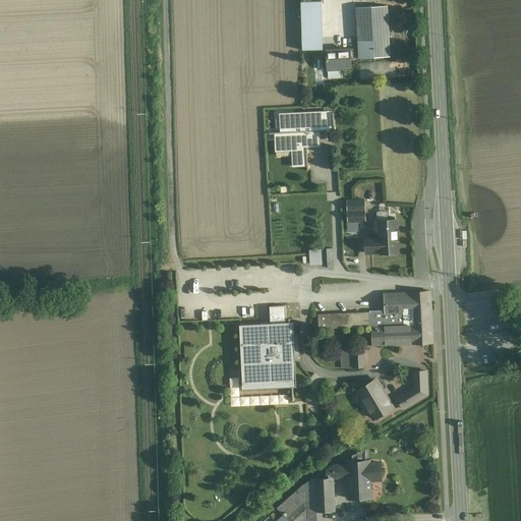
[(388,5),(355,7),(358,59),(391,57),(388,5)]
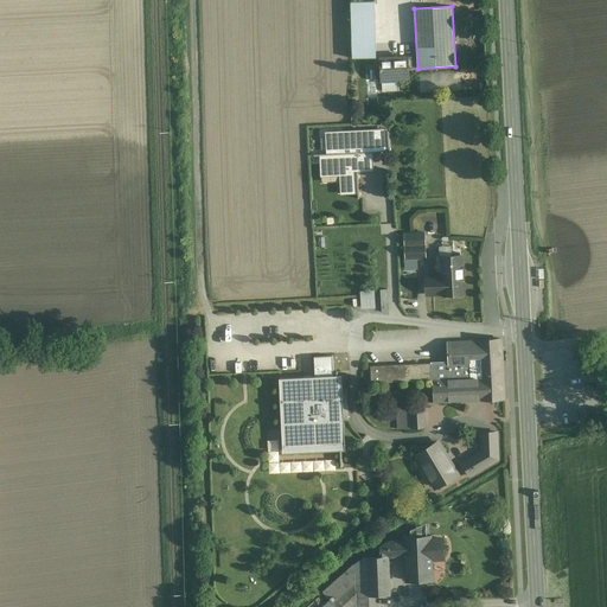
[(370,53),(370,36),(349,36),(349,53),(370,53)]
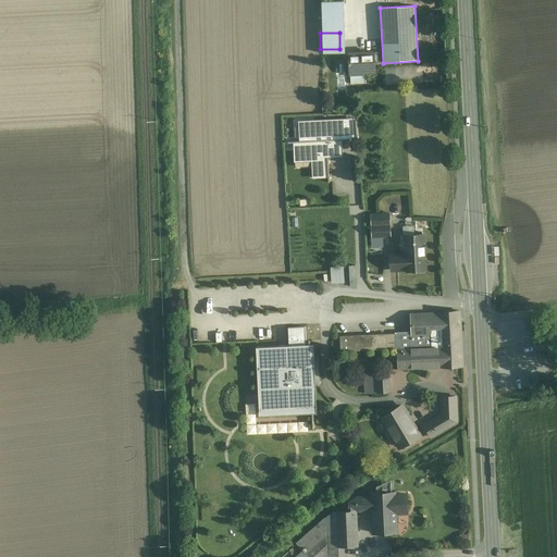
[(375,50),(348,52),(349,77),(366,76),(366,73),(376,73),(375,50)]
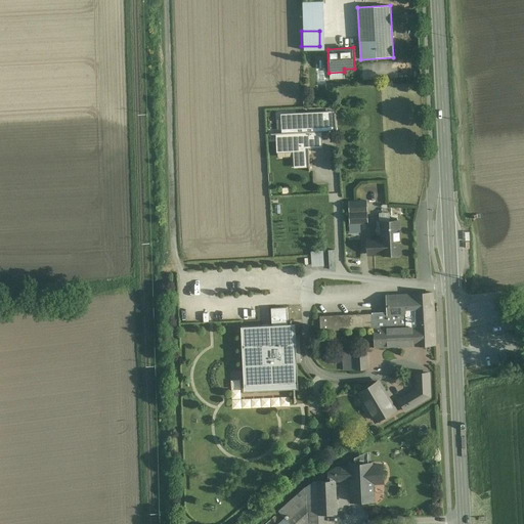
[(397,79),(397,61),(362,61),(362,78),(397,79)]
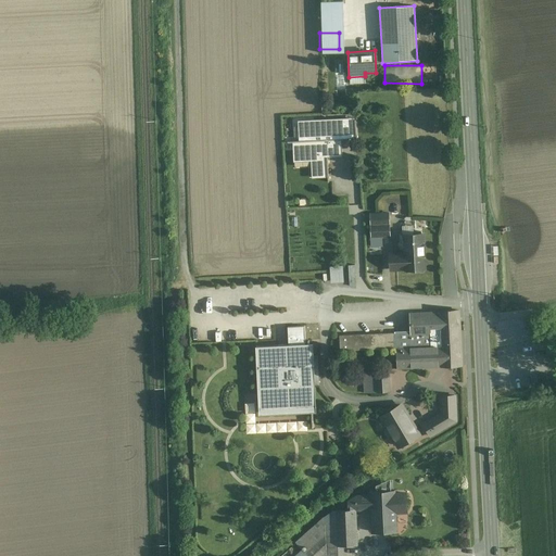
[(348,131),(346,121),(301,123),(302,141),(295,141),(297,160),(313,159),(314,176),(328,175),(327,151),(333,151),(332,140),(341,139),(341,131),(348,131)]
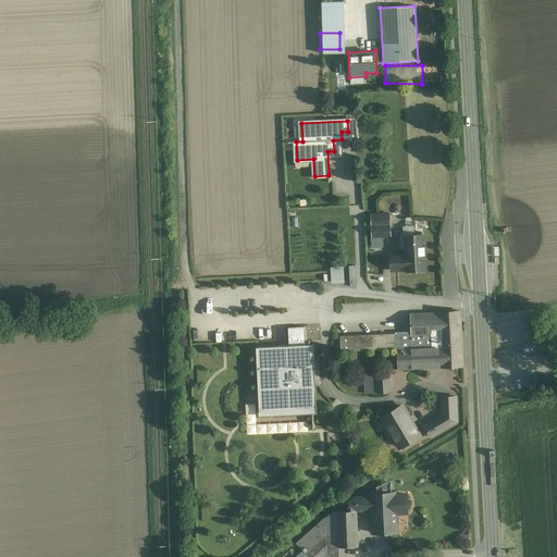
[(390,214),(370,215),(371,225),(391,224),(390,214)]
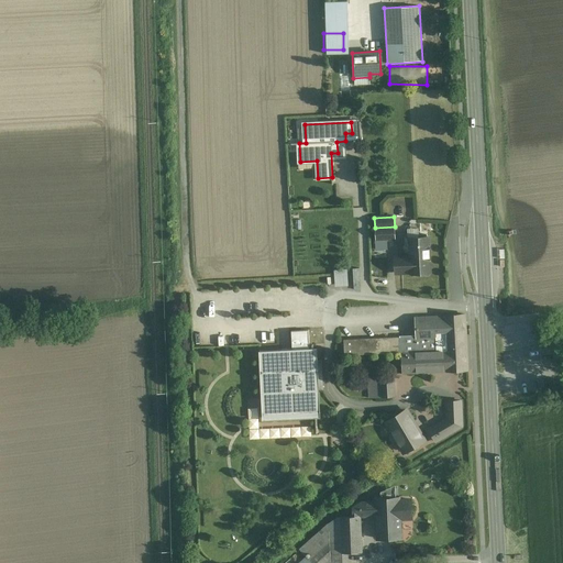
[(395,227),(375,228),(375,241),(396,240),(395,227)]
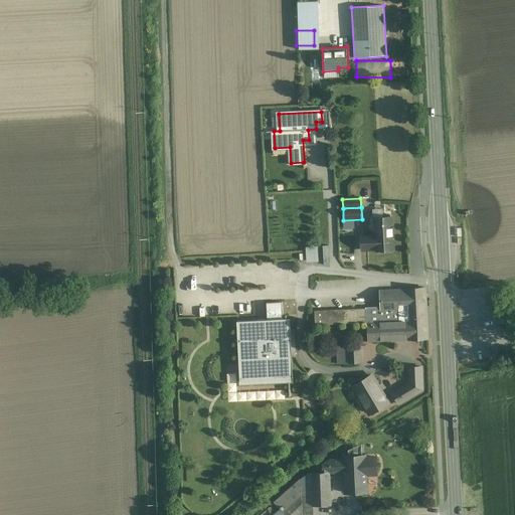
[(392,217),(370,218),(371,231),(374,230),(375,235),(365,235),(361,239),(362,249),(375,249),(375,250),(393,249),(392,217)]
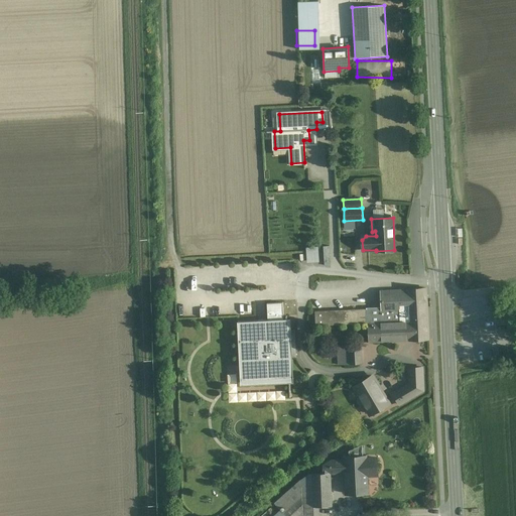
[(317,261),(317,246),(305,246),(306,261),(317,261)]
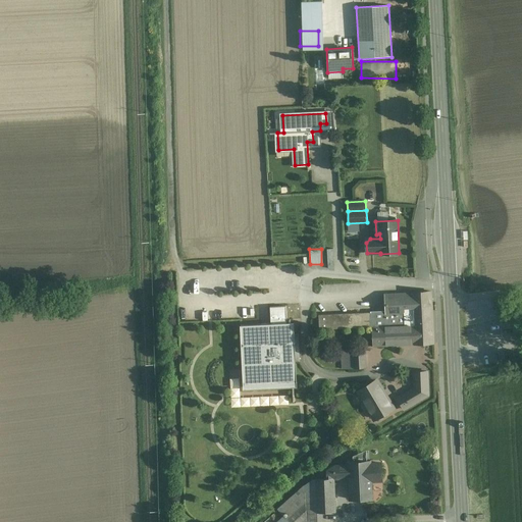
[(431,292),(385,295),(385,311),(371,311),(371,312),(371,327),(371,328),(373,327),(373,346),(433,344),(431,292)]
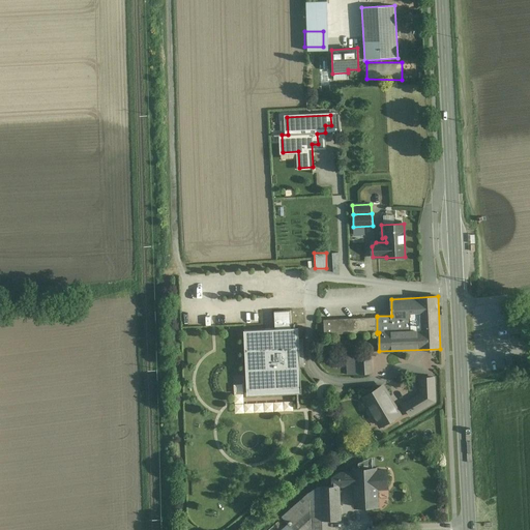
[(377,332),(377,317),(324,320),(324,334),(377,332)]
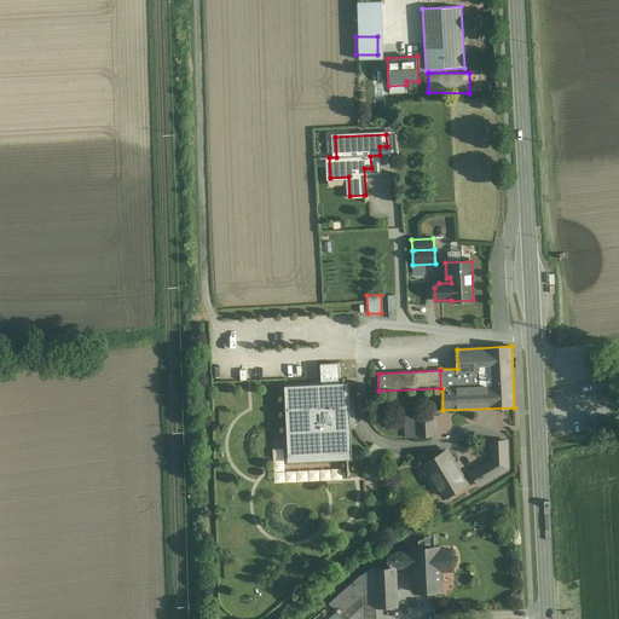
[(352,458),(348,383),(284,387),(289,462),(352,458)]
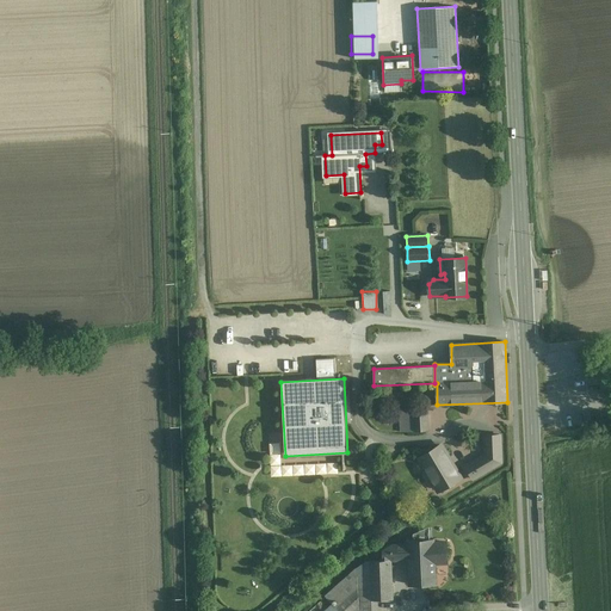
[(427,406),(400,408),(401,432),(429,431),(427,406)]
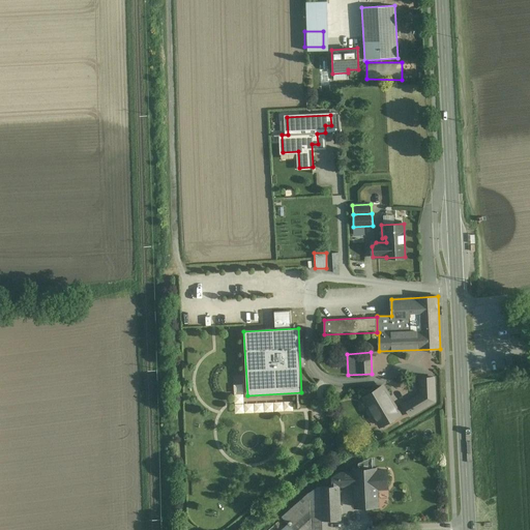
[(421,394),(428,406),(435,402),(434,378),(420,378),(421,394)]
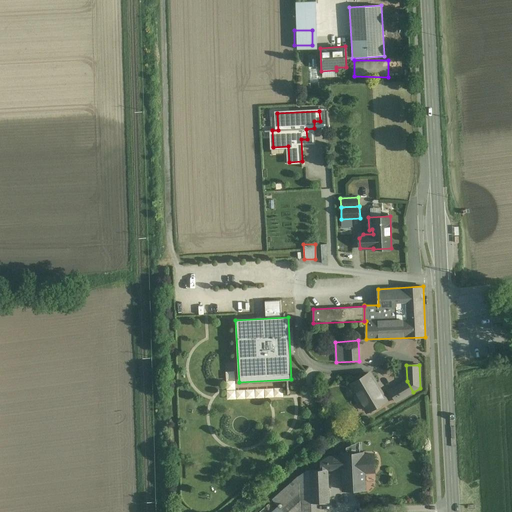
[(386,400),(370,373),(351,384),(357,394),(356,395),(356,398),(358,401),(360,402),(362,401),(368,411),(386,400)]
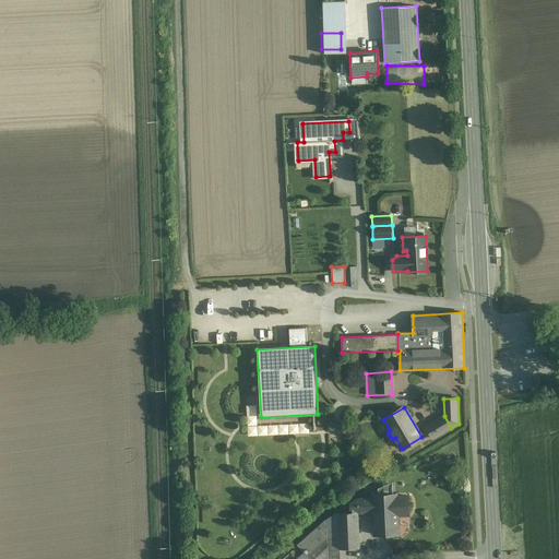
[(444,416),(426,426),(433,439),(451,428),(444,416)]
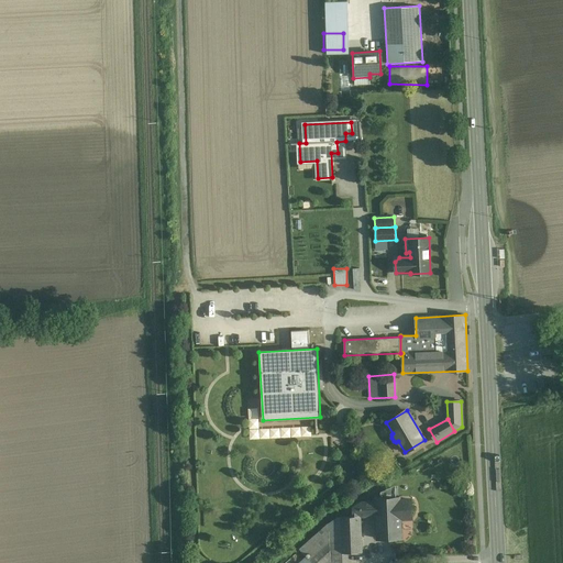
[(401,495),(373,496),(373,499),(361,499),(352,505),(353,517),(361,516),(374,516),(375,539),(403,538),(403,520),(411,520),(410,497),(401,498),(401,495)]
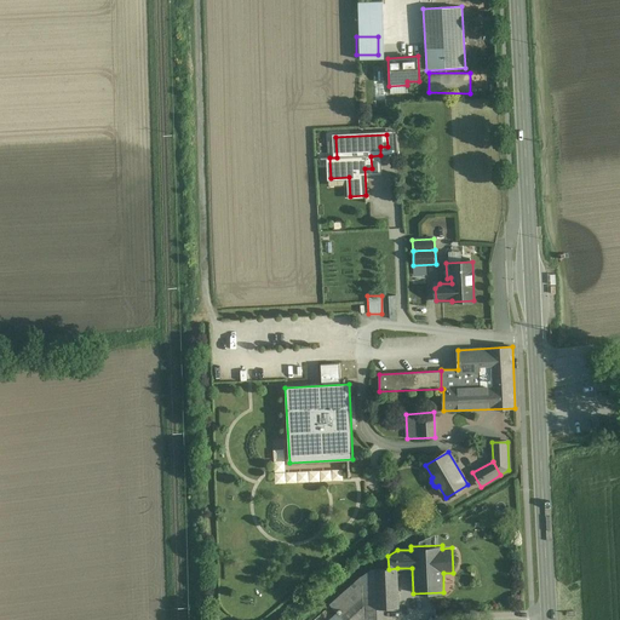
[(400,607),(397,568),(369,569),(329,606),(336,613),(343,619),(361,619),(363,619),(384,619),(384,608),(400,607)]
